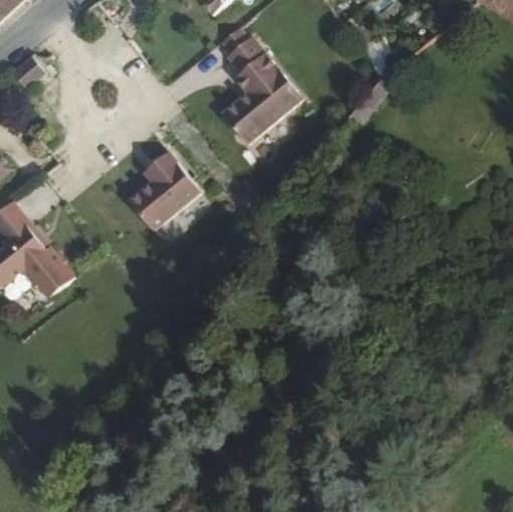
[(0,0),(0,18),(20,0),(0,0)]
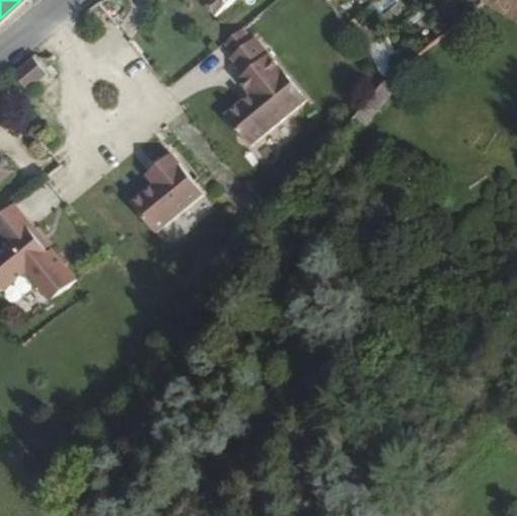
[(201,0),(215,16),(234,0),(201,0)]
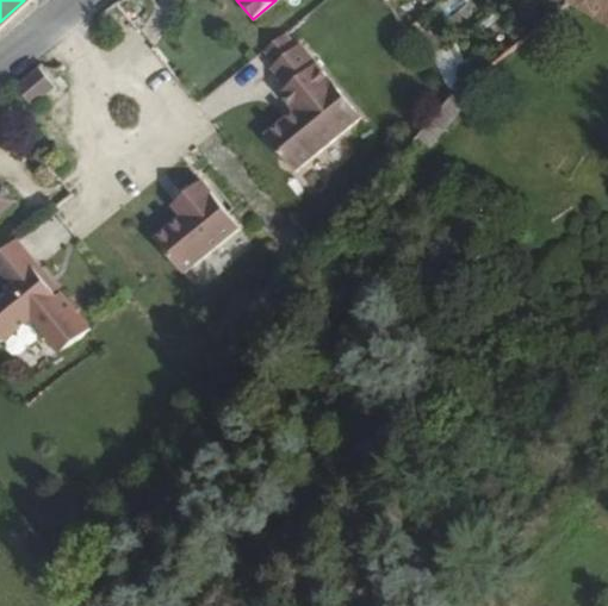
[(582,0),(581,1),(607,17),(607,0),(582,0)]
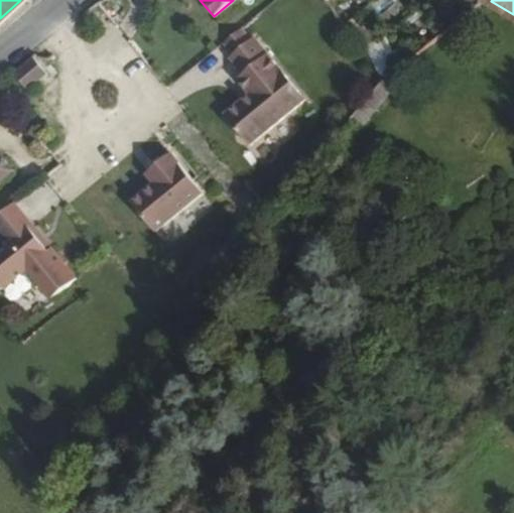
[(239,27),(220,43),(229,55),(249,39),(239,27)]
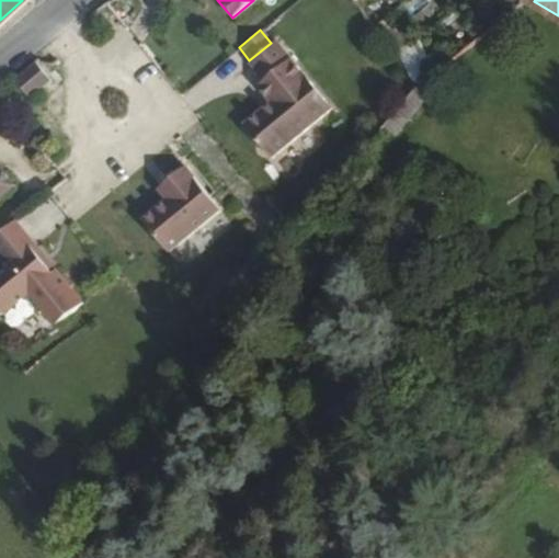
[(414,78),(436,63),(421,38),(398,54),(414,78)]
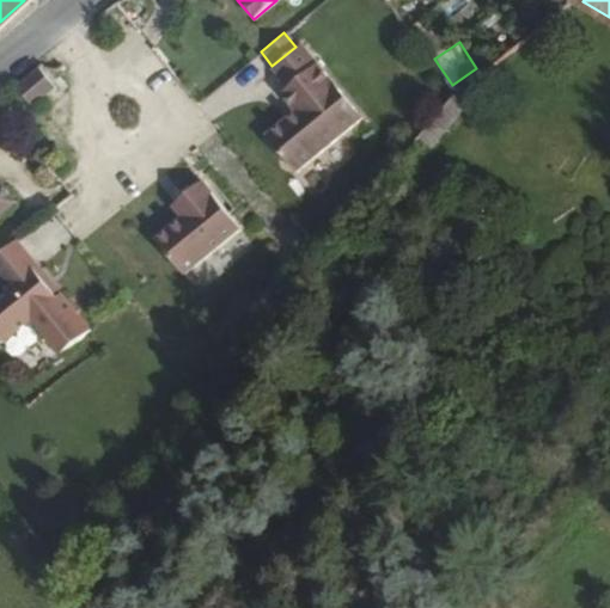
[(296,47),(272,66),(285,83),(278,88),(294,111),(298,115),(288,123),(286,118),(263,135),(293,172),(359,118),(299,43),(296,47)]
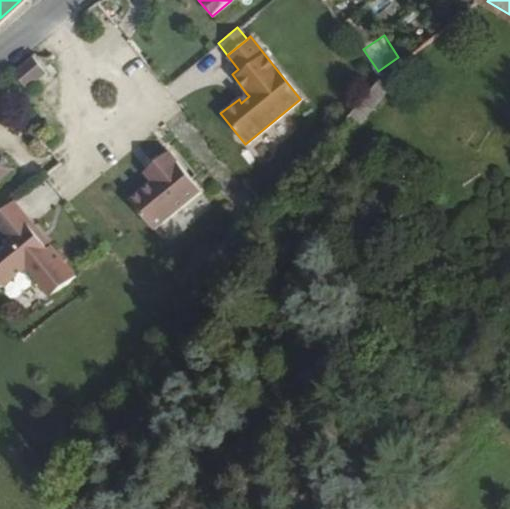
[(32,52),(12,68),(24,84),(44,68),(32,52)]
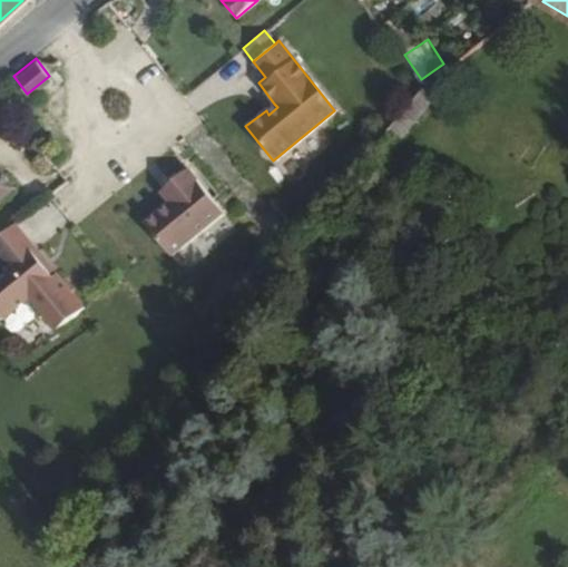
[(409,140),(436,100),(421,91),(394,130),(409,140)]
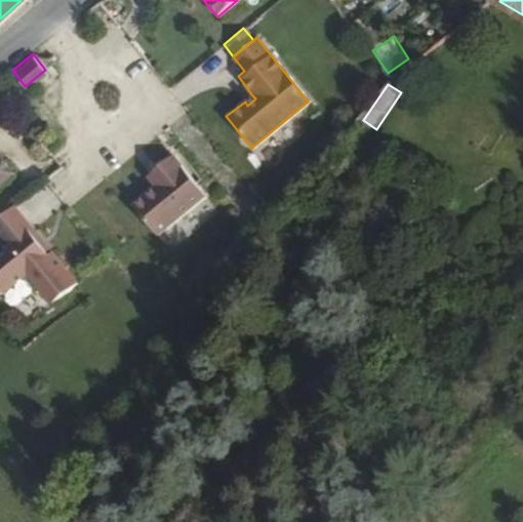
[(255,98),(252,95),(245,102),(247,106),(255,98)]
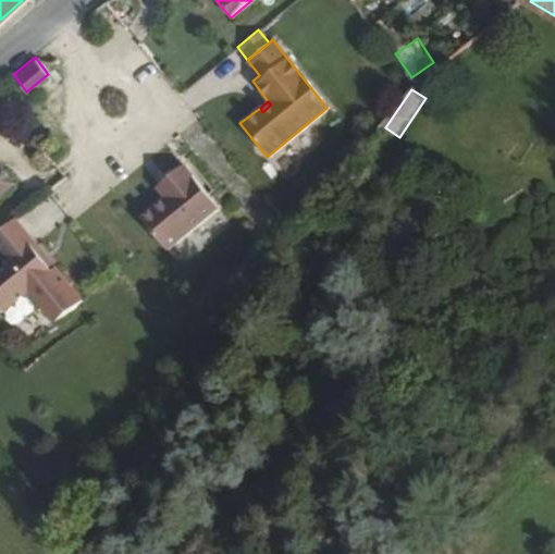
[(0,192),(13,182),(0,164),(0,192)]
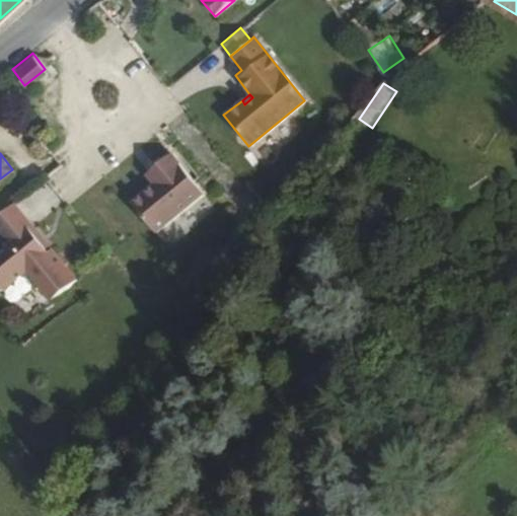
[(170,154),(155,166),(162,176),(153,183),(130,203),(153,232),(202,193),(170,154)]
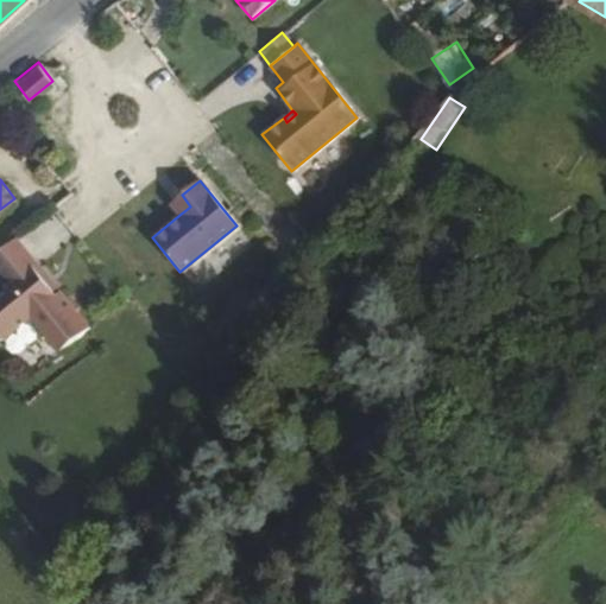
[(190,207),(182,195),(170,203),(180,215),(190,207)]
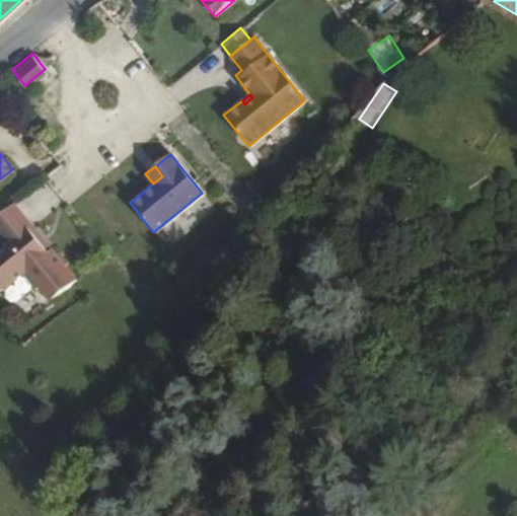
[(47,249),(50,247),(12,202),(0,211),(0,234),(6,242),(26,225),(47,249)]
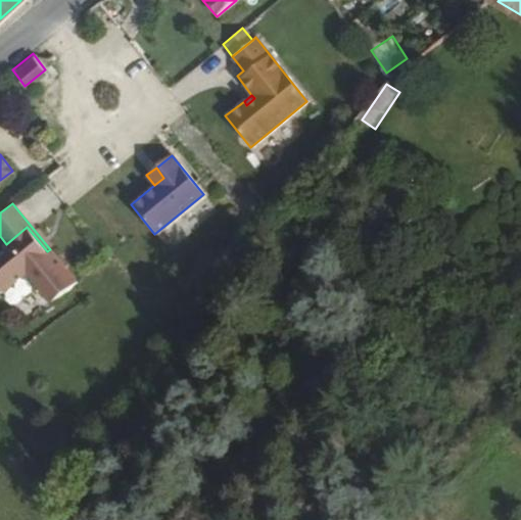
[(75,280),(50,249),(47,251),(27,227),(6,244),(0,248),(0,289),(0,290),(21,273),(35,289),(38,287),(50,300),(75,280)]
